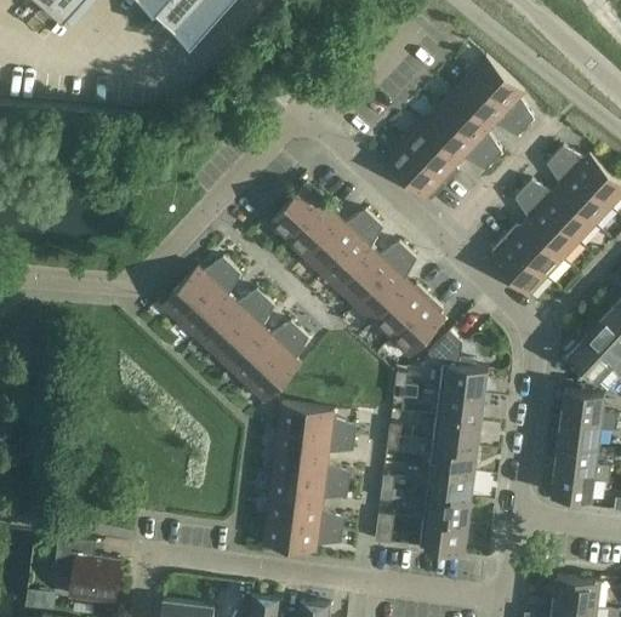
[(38,0),(60,20),(61,18),(74,4),(77,0),(146,0),(186,35),(216,0),(38,0)]
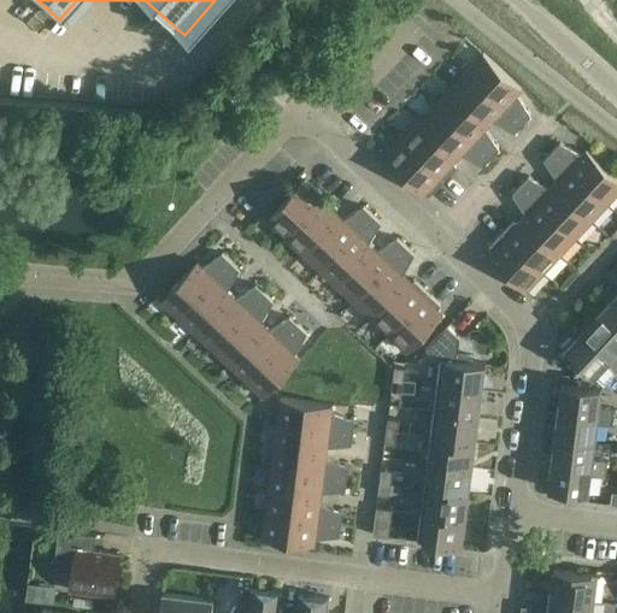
[(466,75),(522,127),(530,118),(517,98),(521,93),(483,57),(466,75)]
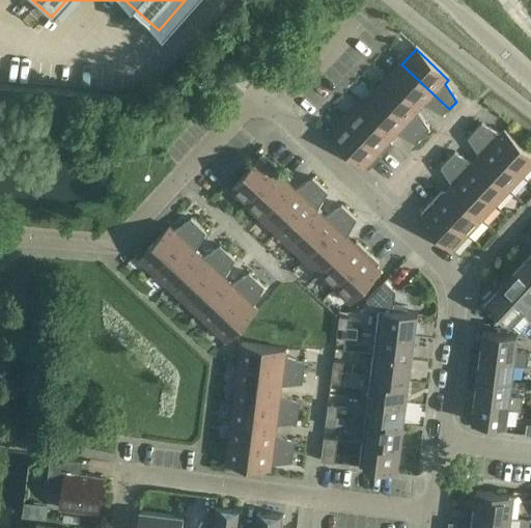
[(442,117),(449,109),(401,64),(388,79),(420,110),(423,106),(442,117)]
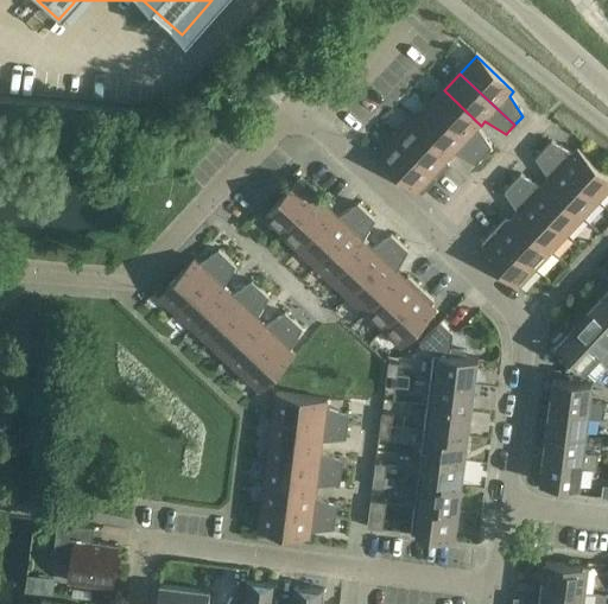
[(477,129),(481,126),(444,90),(429,107),(483,158),(492,150),(477,129)]
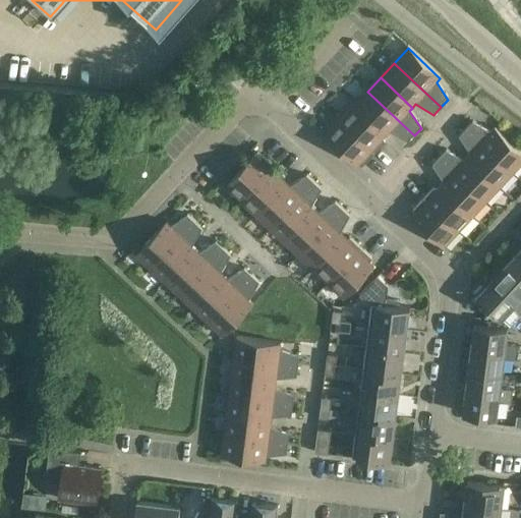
[(407,142),(414,135),(367,92),(353,106),(386,135),(389,132),(407,142)]
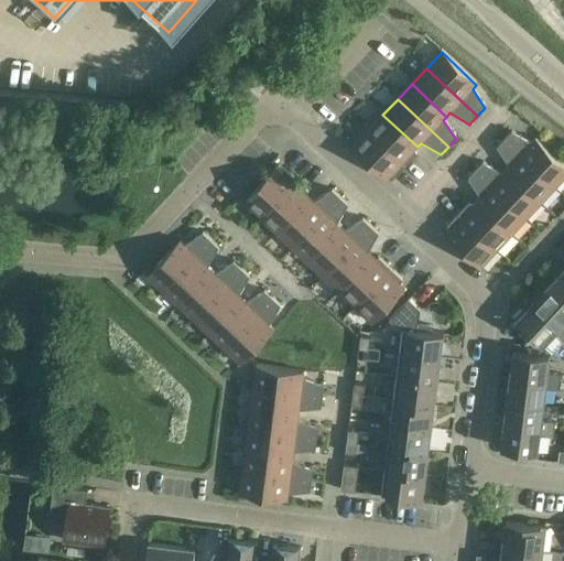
[(414,151),(418,147),(382,115),(368,131),(405,166),(418,155),(414,151)]
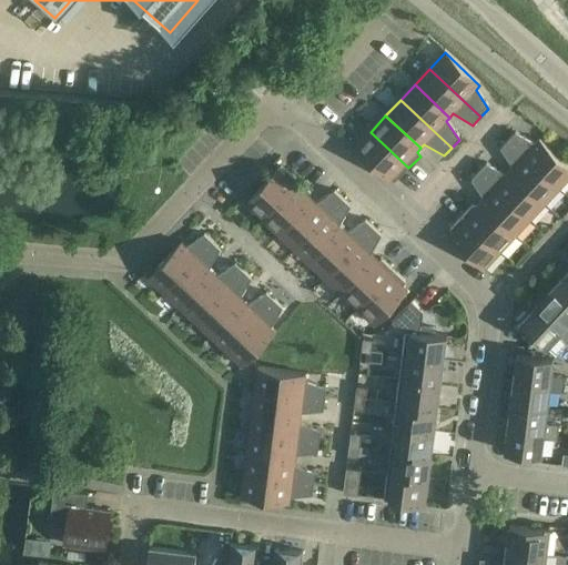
[(397,180),(408,168),(371,132),(354,149),(389,182),(393,178),(397,180)]
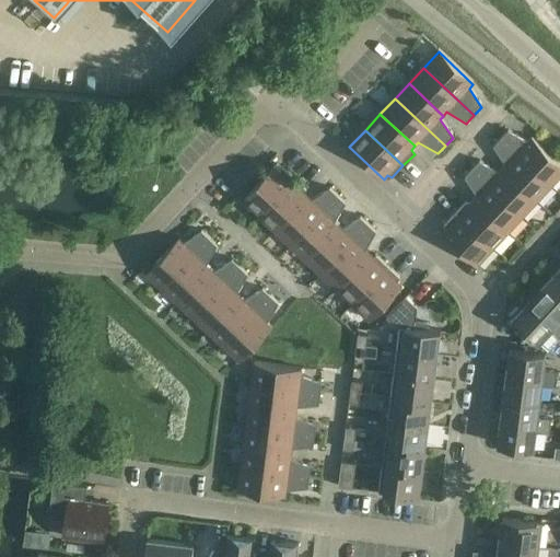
[(501,140),(551,188),(559,178),(559,165),(532,140),(527,144),(508,132),(501,140)]
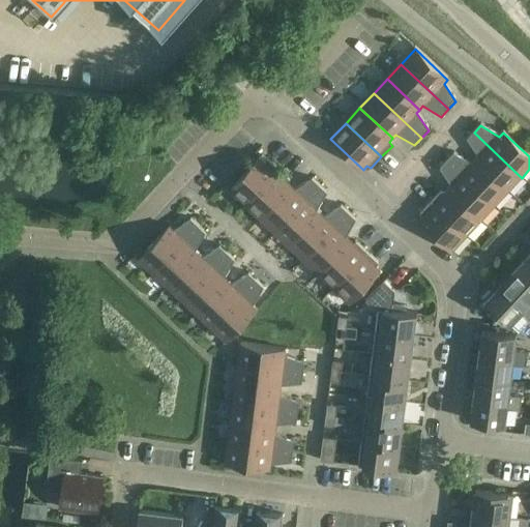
[(508,193),(522,178),(474,133),(467,141),(478,158),(475,162),(508,193)]
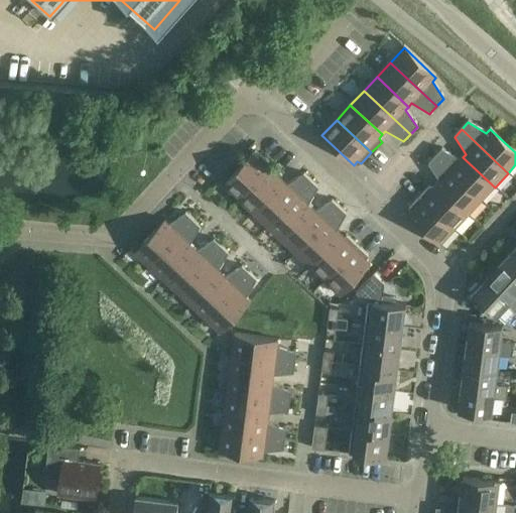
[(495,187),(463,157),(460,160),(441,150),(434,157),(482,202),(495,187)]
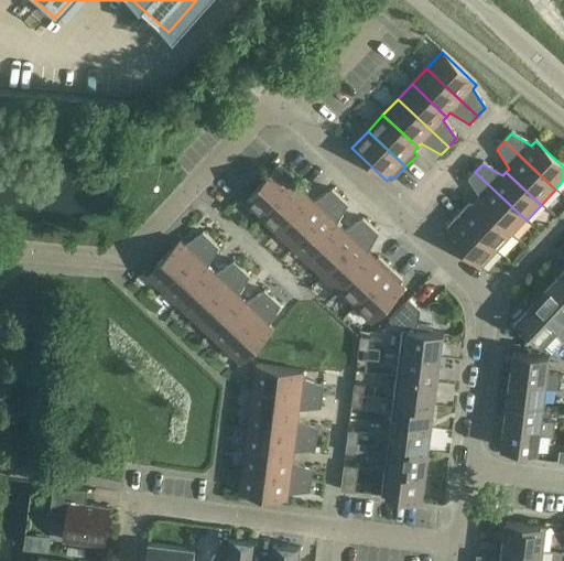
[(260,220),(296,182),(284,171),(280,173),(275,169),(243,204),(260,220)]
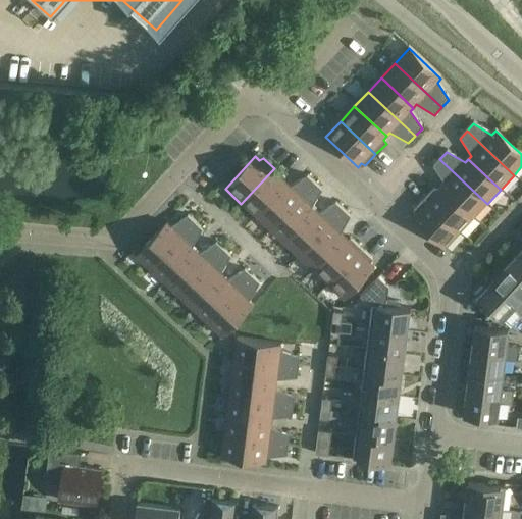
[(474,218),(487,204),(439,159),(433,167),(445,185),(441,188),(474,218)]
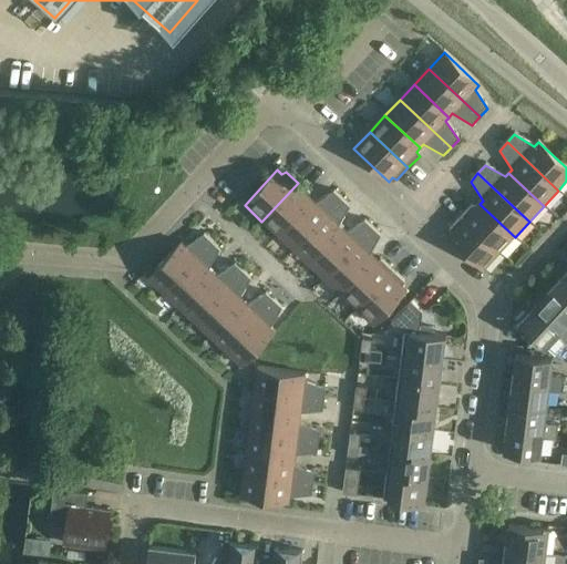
[(278,237),(311,202),(307,198),(310,194),(298,183),(261,222),(278,237)]
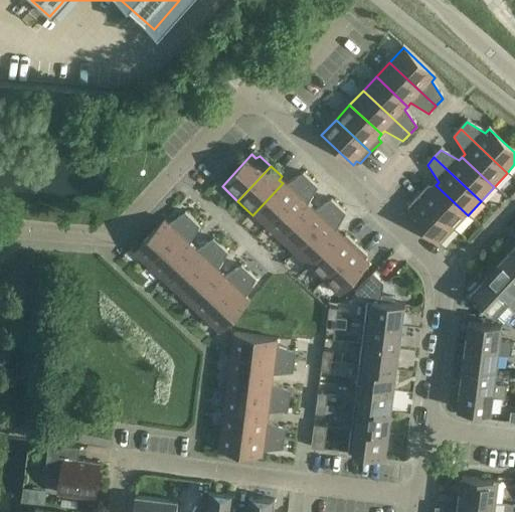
[(267,228),(311,181),(303,175),(286,186),(283,183),(252,215),(267,228)]
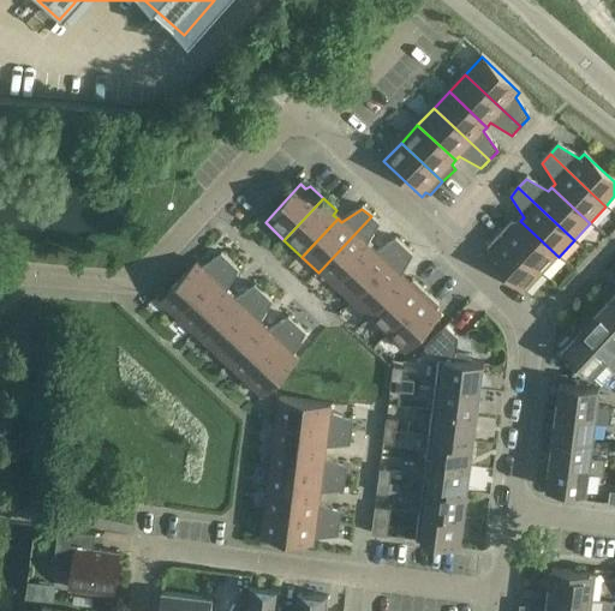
[(335,288),(371,250),(366,246),(380,225),(371,216),(318,273),(335,288)]
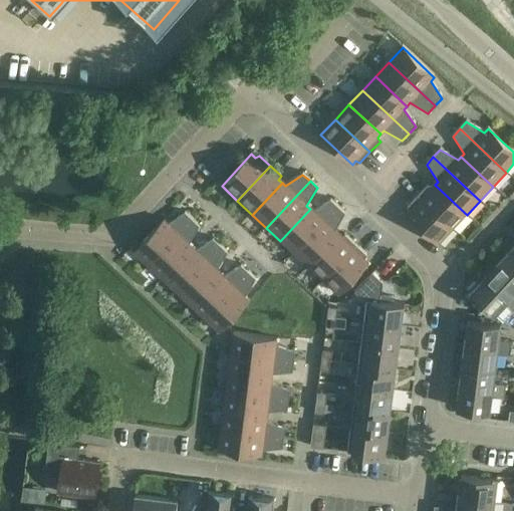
[(453,230),(467,215),(435,185),(432,188),(428,186),(418,197),(453,230)]
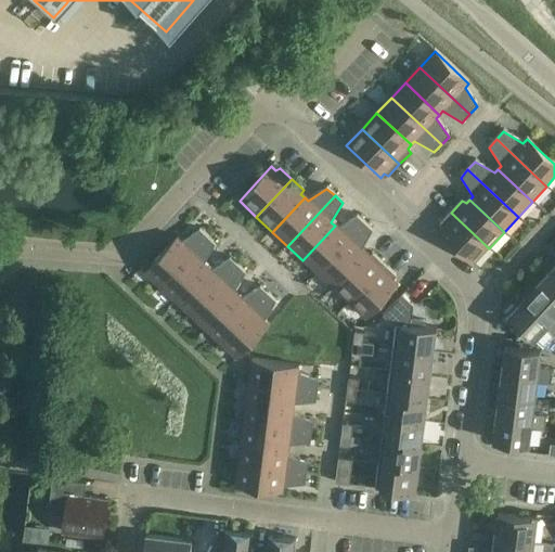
[(473,265),(489,248),(451,213),(440,225),(442,229),(438,233),(473,265)]
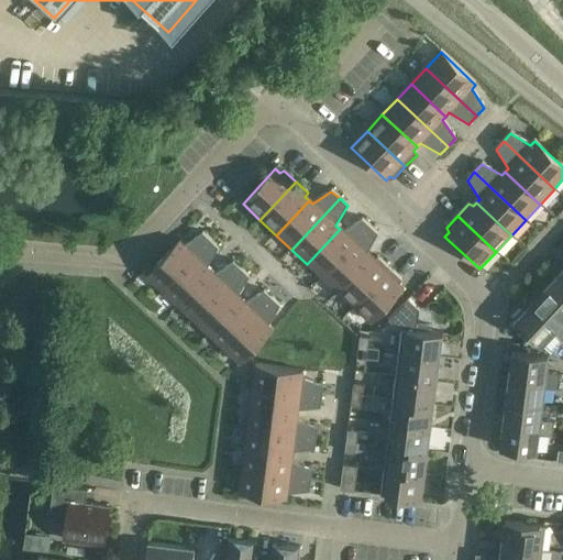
[(322,278),(370,228),(362,220),(343,232),(340,229),(307,264),(322,278)]
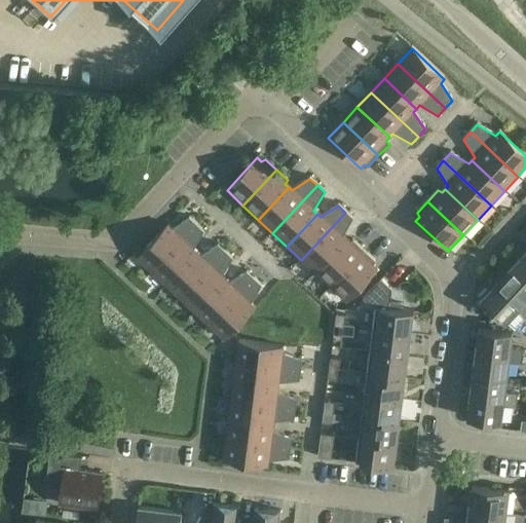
[(315,273),(346,240),(342,237),(353,219),(345,213),(301,260),(315,273)]
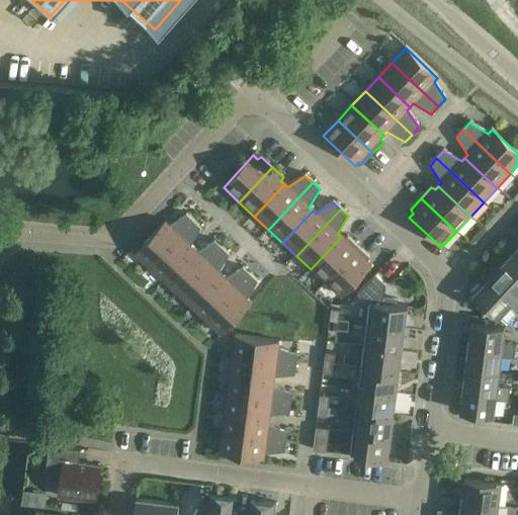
[(150,269),(193,222),(186,216),(169,227),(165,223),(135,255),(150,269)]
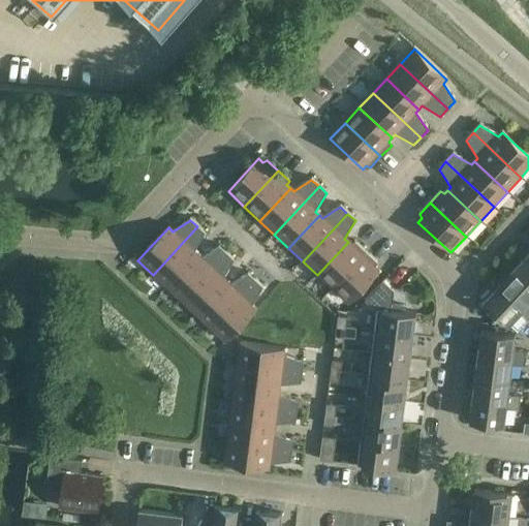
[(167,288),(197,255),(194,252),(206,234),(197,226),(153,275),(167,288)]
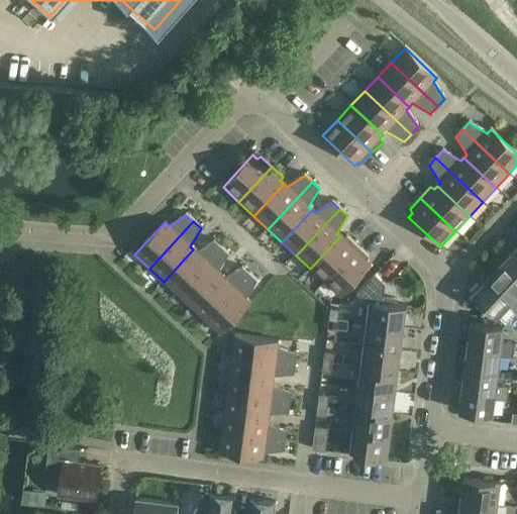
[(325,283),(358,247),(347,237),(343,240),(340,236),(310,269),(325,283)]
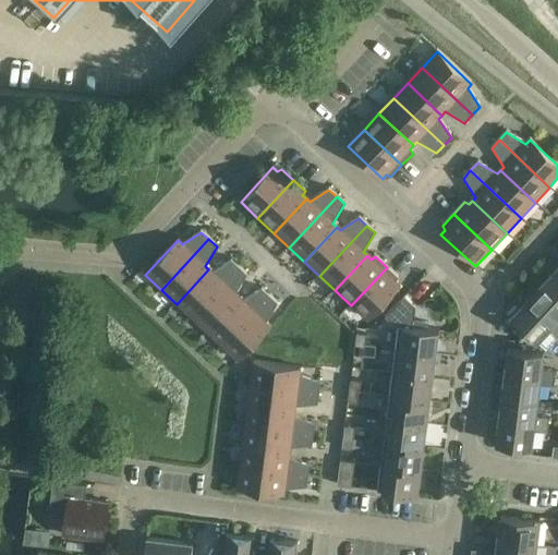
[(192,318),(239,268),(231,261),(213,273),(208,269),(177,304),(192,318)]
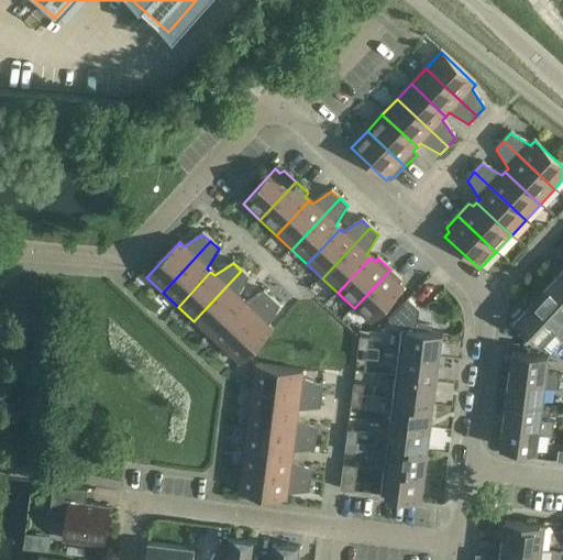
[(390,270),(354,308),(372,325),(404,289),(399,285),(403,281),(390,270)]
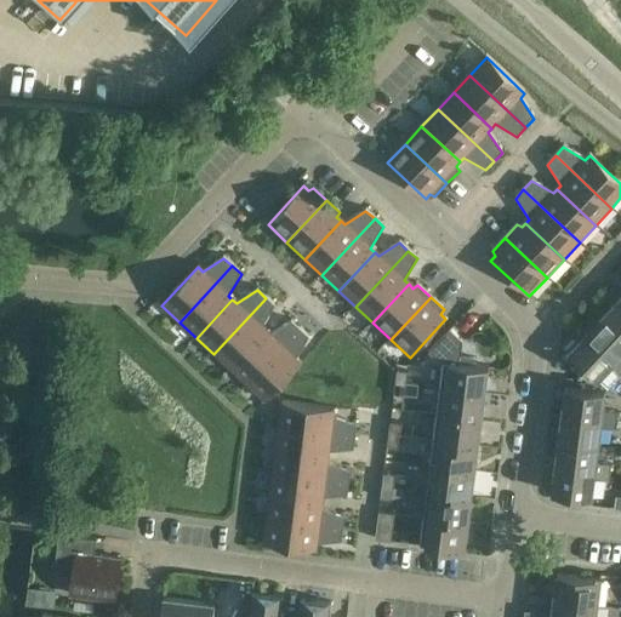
[(620,297),(604,315),(604,316),(620,331),(620,297)]
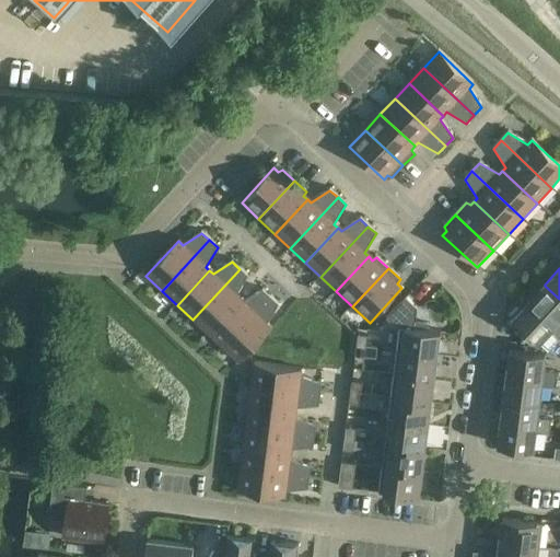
[(208,334),(240,300),(236,297),(248,277),(240,269),(193,320),(208,334)]
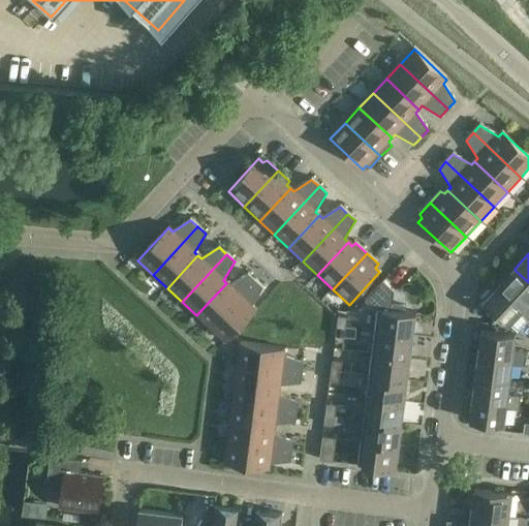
[(499,285),(524,309),(528,313),(528,304),(528,303),(528,282),(515,270),(499,285)]
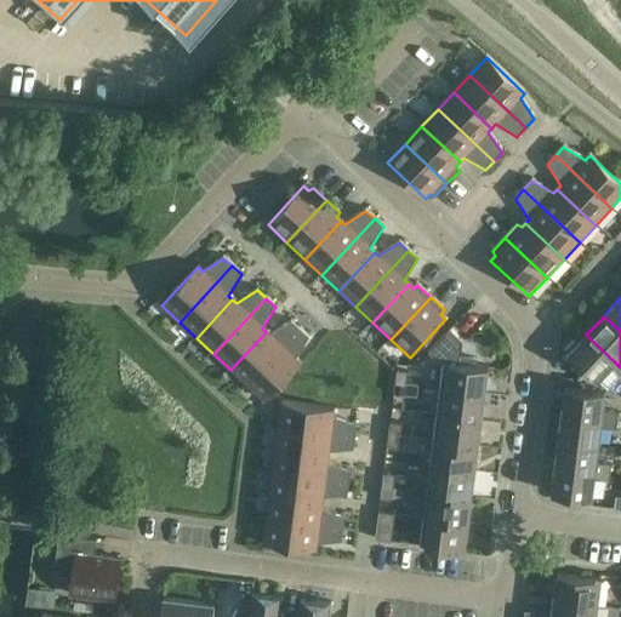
[(248,386),(300,330),(291,321),(271,336),(266,332),(231,370),(248,386)]
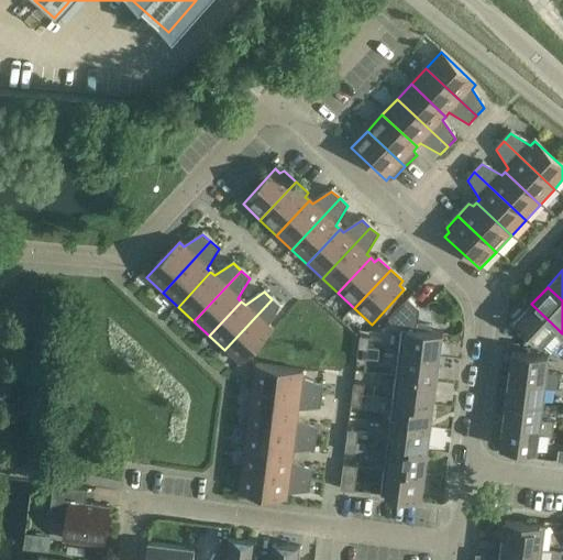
[(272,299),(224,350),(240,365),(273,331),(268,327),(280,307),(272,299)]
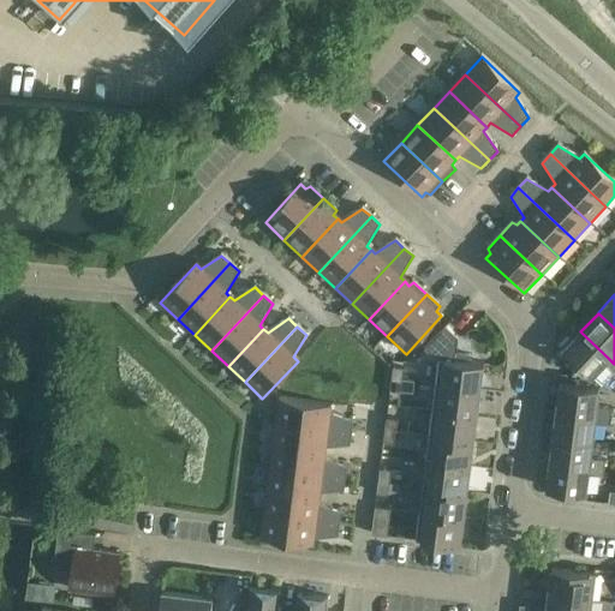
[(436,385),(481,391),(483,366),(471,364),(472,358),(454,355),(457,339),(445,329),(425,352),(436,361),(439,363),(436,385)]
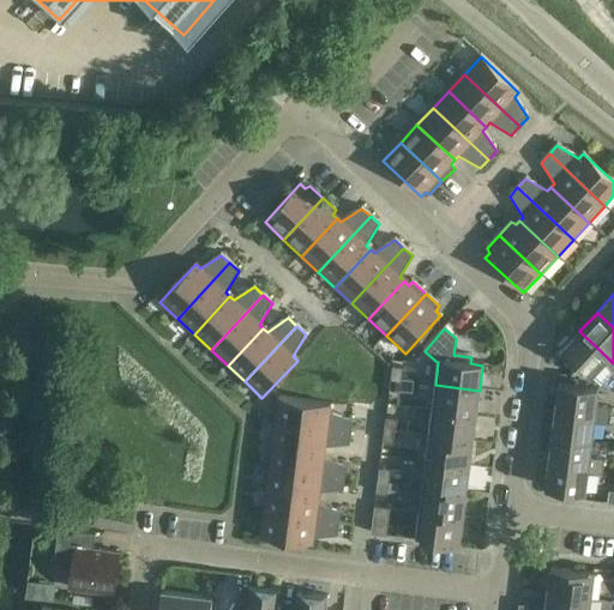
[(579,331),(561,351),(572,361),(590,378),(601,388),(613,374),(613,373),(613,363),(608,358),(579,331)]
